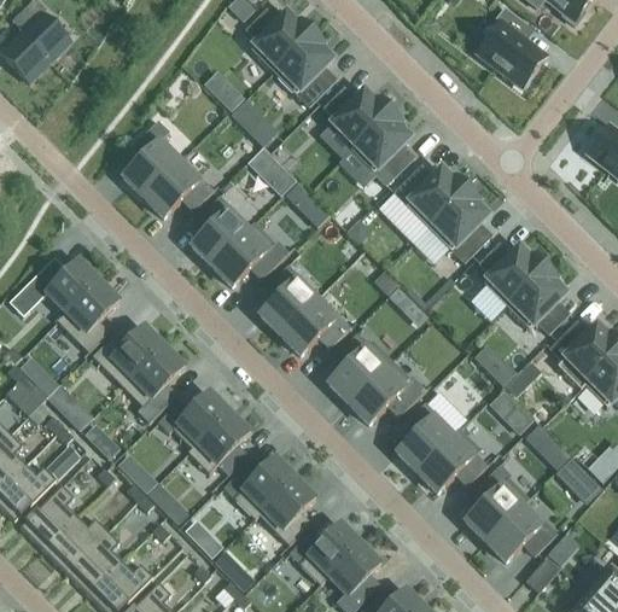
[(23,31),(0,53),(29,82),(70,41),(42,13),(46,10),(38,0),(33,0),(12,21),(23,31)]
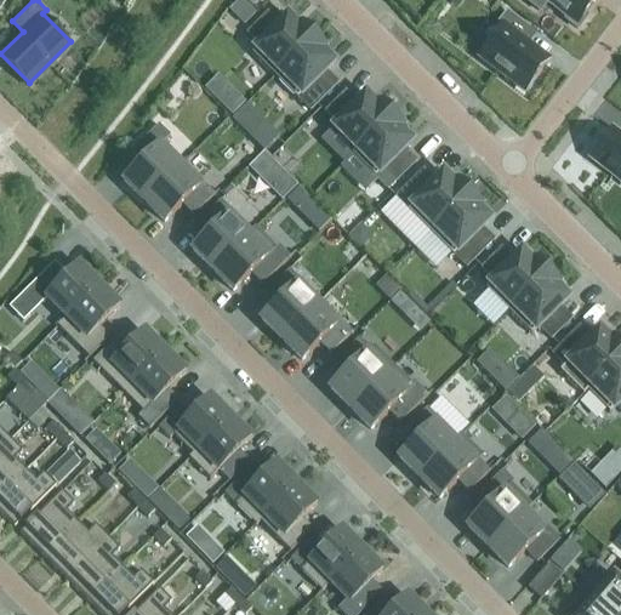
[(233,0),(228,5),(243,21),(255,9),(245,0),(233,0)]
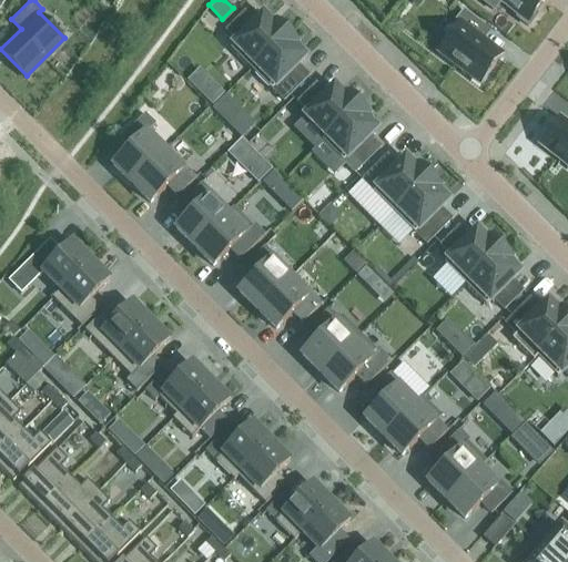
[(485,0),(494,7),(499,0),(504,0),(519,12),(517,14),(528,22),(536,11),(535,10),(541,0),(485,0)]
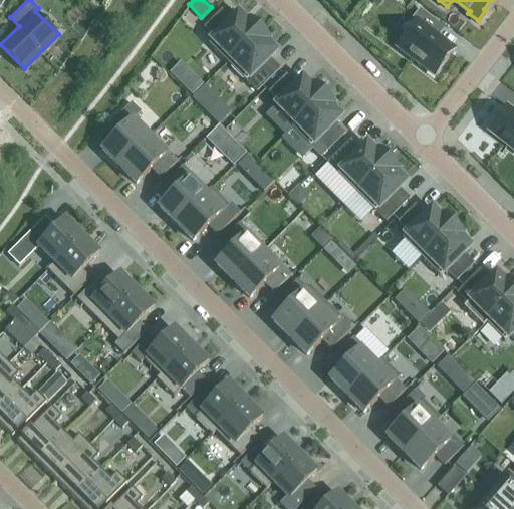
[(416,18),(397,43),(400,44),(398,46),(409,55),(411,53),(435,72),(454,47),(437,34),(444,24),(439,20),(419,5),(412,15),(416,18)]
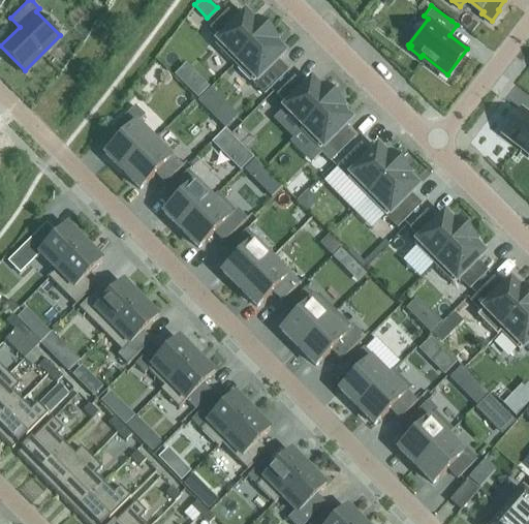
[(228,7),(210,25),(221,36),(214,42),(234,62),(267,29),(257,20),(254,22),(245,11),(239,19),(228,7)]
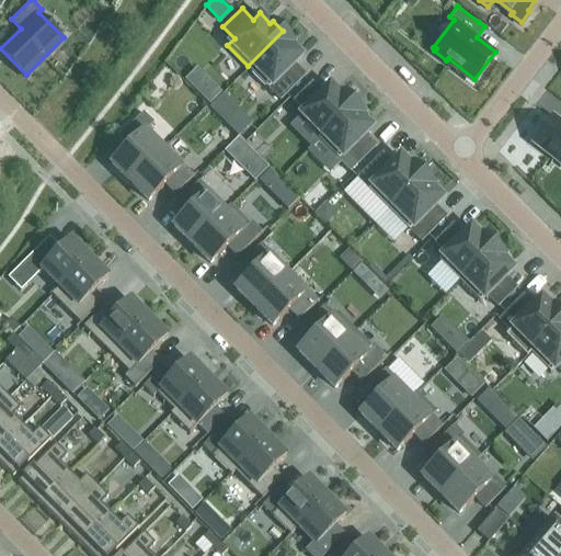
[(283,31),(248,66),(268,86),(279,97),(305,71),(294,60),(300,54),(290,43),(293,41),(283,31)]
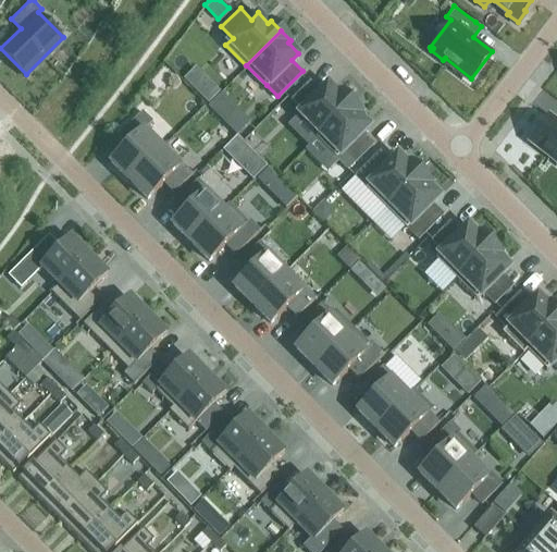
[(310,78),(292,97),(302,108),(299,111),(319,131),(320,132),(350,101),(341,90),(338,94),(327,83),(321,89),(310,78)]
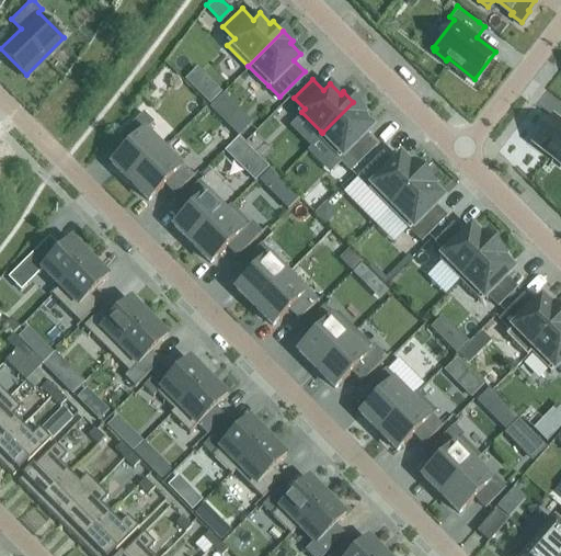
[(207,89),(201,95),(207,102),(213,95),(207,89)]
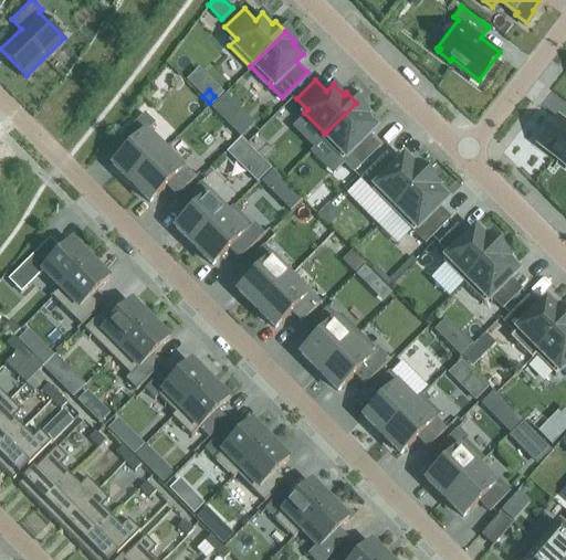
[(324,133),(321,136),(342,158),(348,151),(359,162),(379,144),(367,133),(374,126),(364,115),(366,113),(356,103),(325,134),(324,133)]
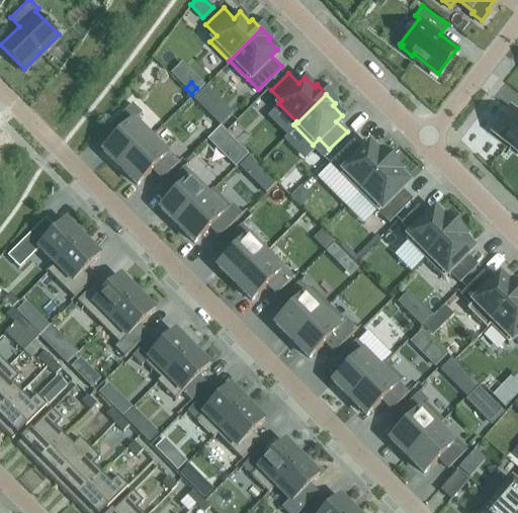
[(219,96),(205,108),(219,121),(232,109),(219,96)]
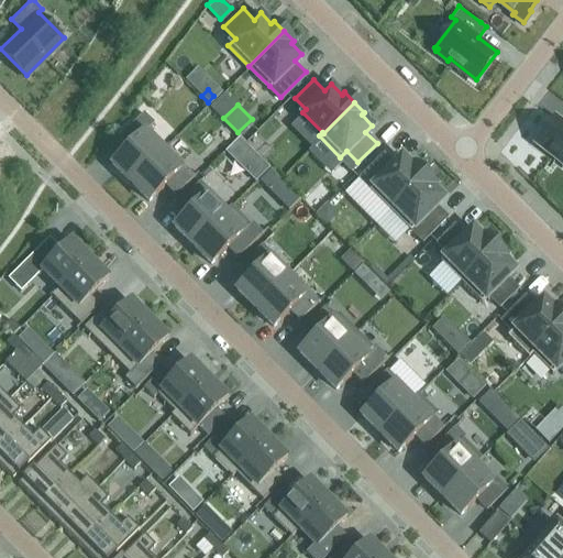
[(128,144),(112,161),(130,179),(166,144),(147,126),(154,119),(144,109),(118,134),(128,144)]
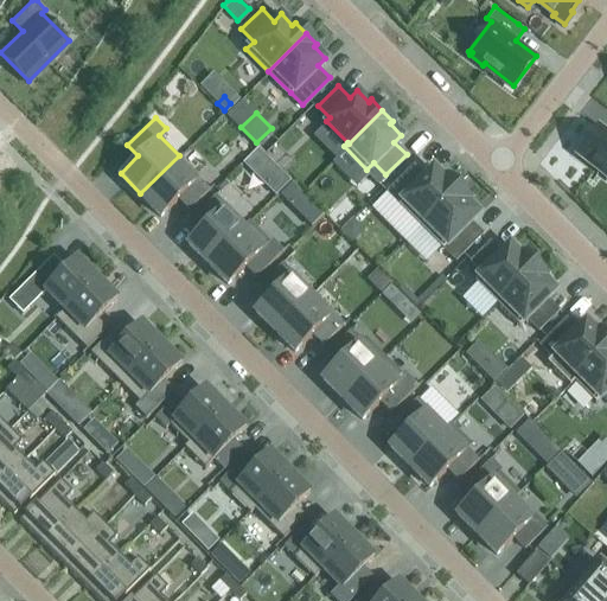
[(606,130),(598,123),(577,149),(606,172),(606,130)]
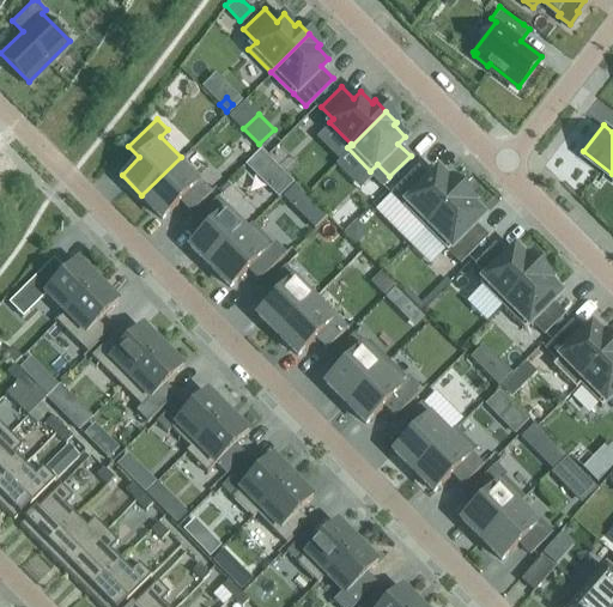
[(260,146),(244,162),(261,178),(277,163),(260,146)]
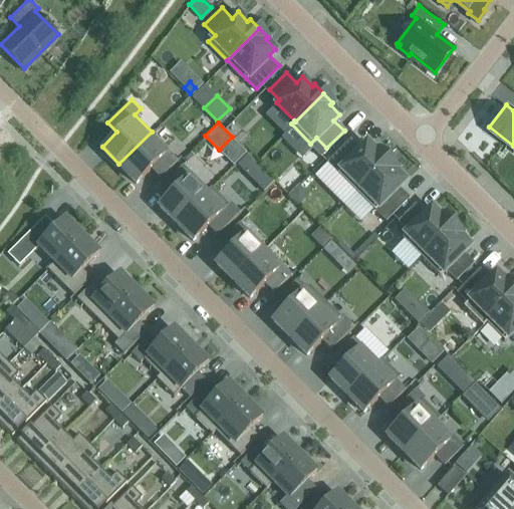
[(152,132),(118,164),(136,181),(151,166),(160,175),(178,158),(169,149),(152,132)]
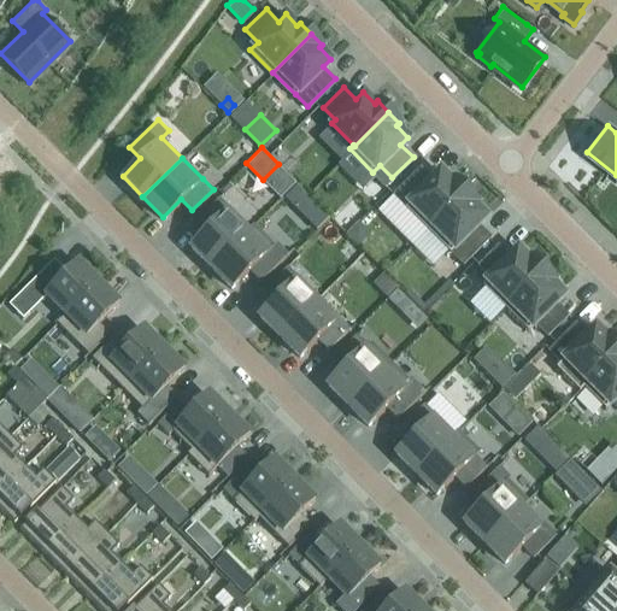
[(421,164),(393,192),(405,205),(428,228),(465,189),(454,178),(452,181),(441,170),(433,177),(421,164)]
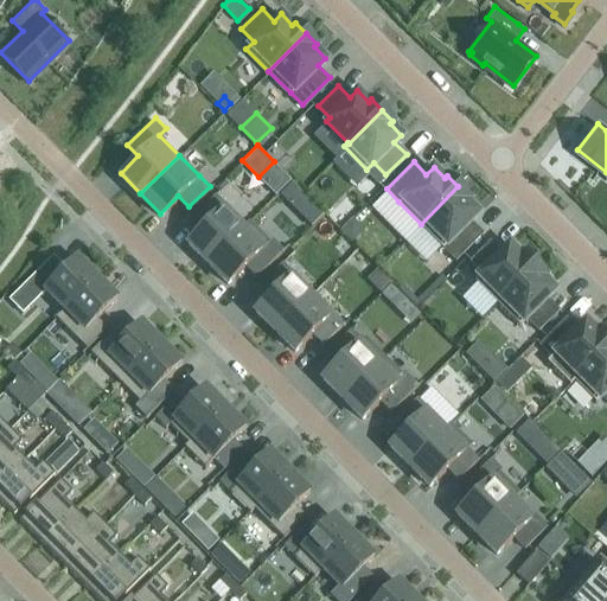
[(292,179),(280,191),(311,223),(323,212),(292,179)]
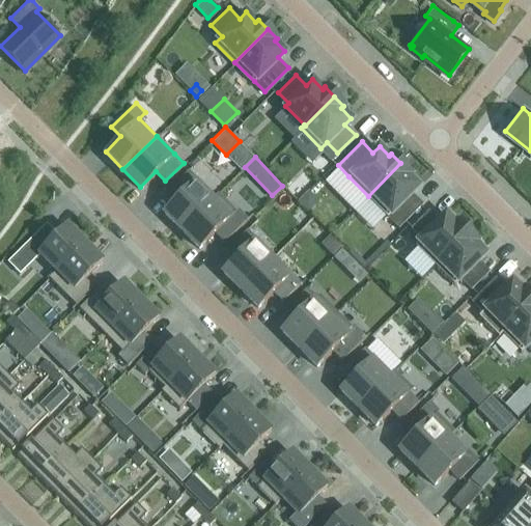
[(400,163),(368,196),(387,215),(393,209),(404,220),(422,202),(412,191),(418,185),(408,175),(411,172),(400,163)]
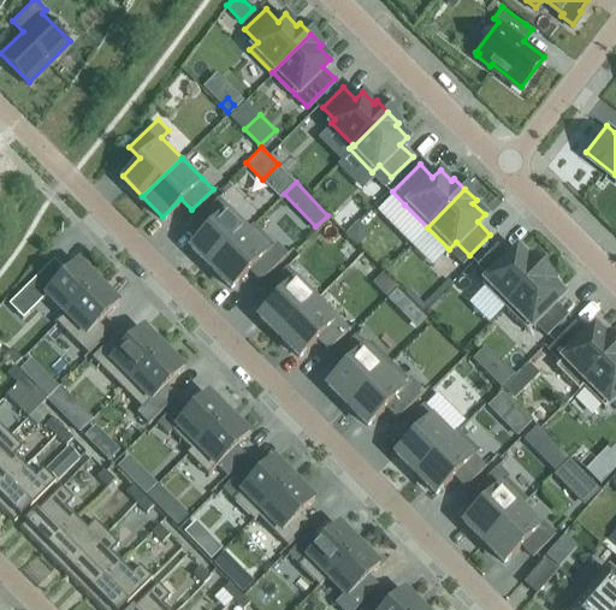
[(208,227),(191,244),(211,265),(249,226),(249,225),(219,195),(197,215),(208,227)]
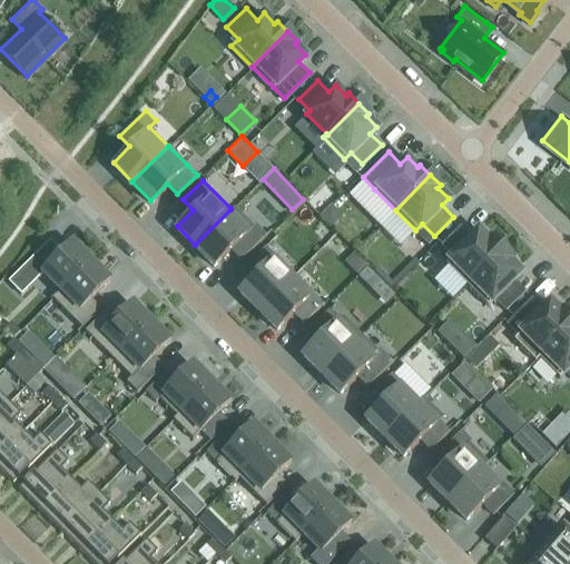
[(231,209),(195,245),(214,264),(231,247),(241,258),(266,231),(256,221),(254,224),(234,205),(231,208),(231,209)]
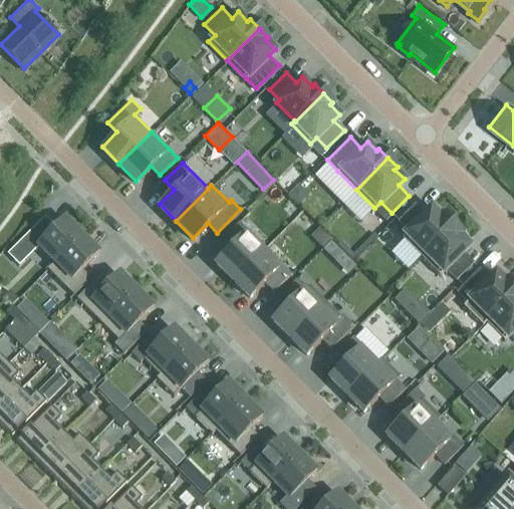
[(335,214),(348,227),(361,215),(348,201),(335,214)]
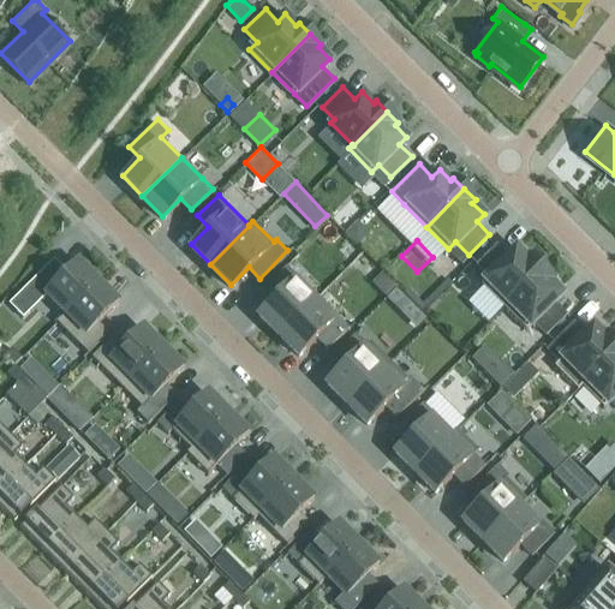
[(497,242),(476,262),(489,275),(481,282),(503,304),(542,267),(531,256),(527,258),(517,246),(509,254),(497,242)]
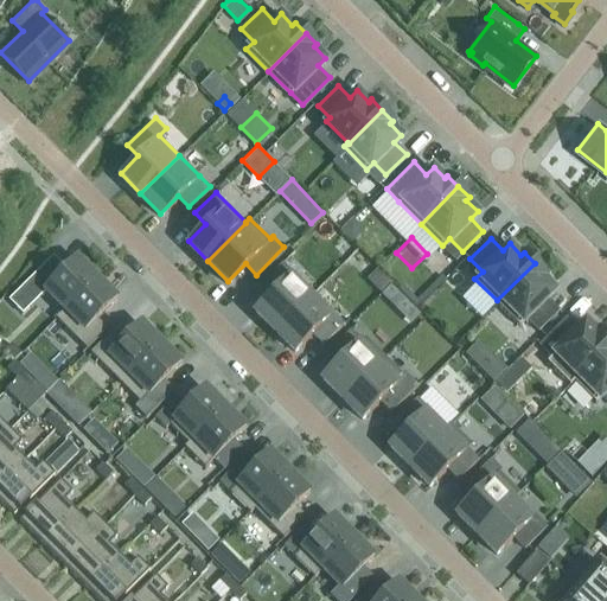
[(53,253),(26,279),(40,293),(45,288),(64,307),(96,275),(77,255),(66,266),(53,253)]
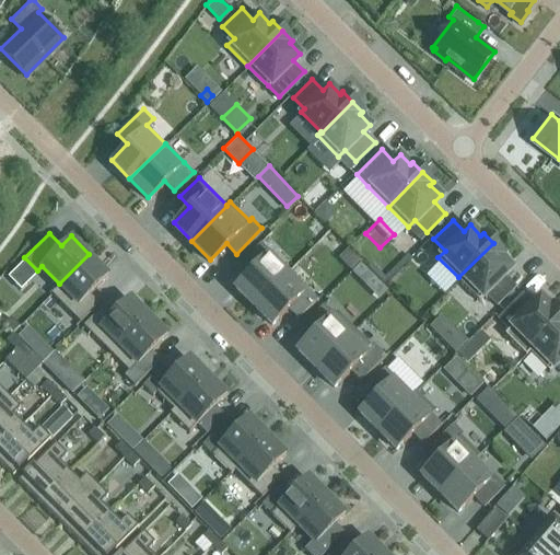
[(252,269),(235,285),(254,303),(286,272),(268,253),(271,250),(260,240),(242,258),(252,269)]
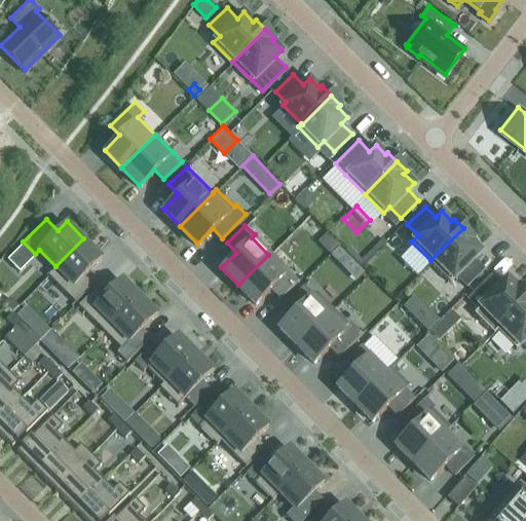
[(463,228),(430,260),(450,280),(456,273),(466,284),(484,266),(474,256),(480,250),(471,239),(473,237),(463,228)]
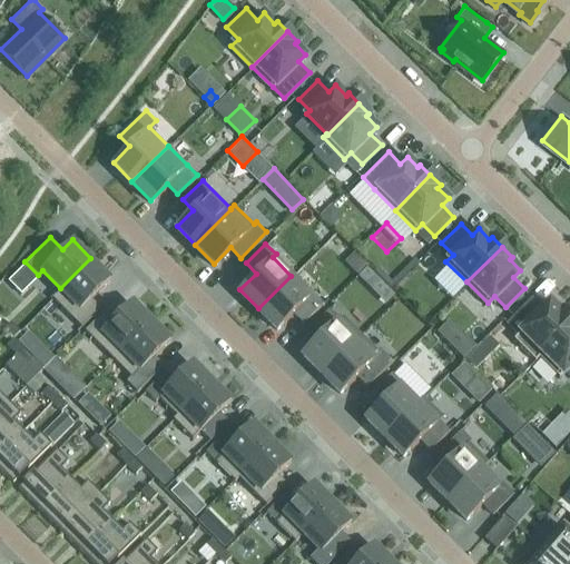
[(353,248),(343,259),(356,273),(367,261),(353,248)]
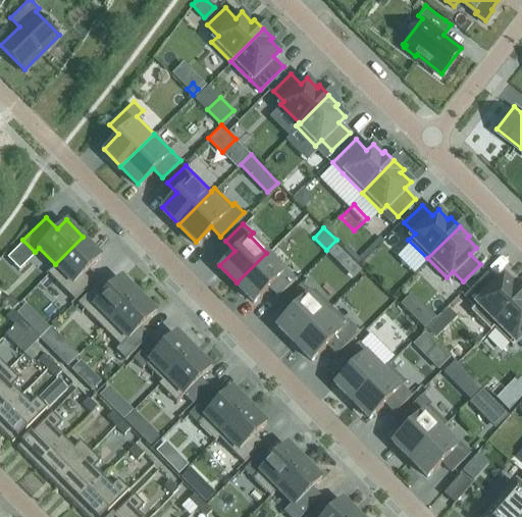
[(55,264),(48,270),(74,298),(92,280),(83,271),(100,254),(83,237),(55,264)]
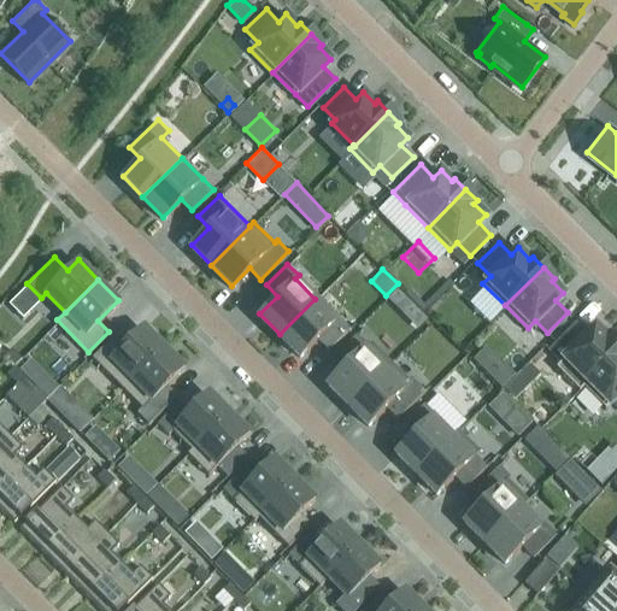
[(406,295),(397,286),(386,297),(395,306),(406,295)]
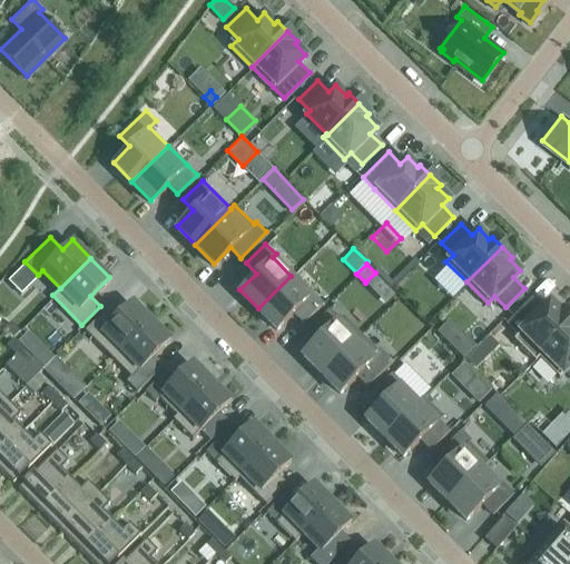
[(291,276),(258,308),(277,327),(293,310),(310,295),(291,276)]
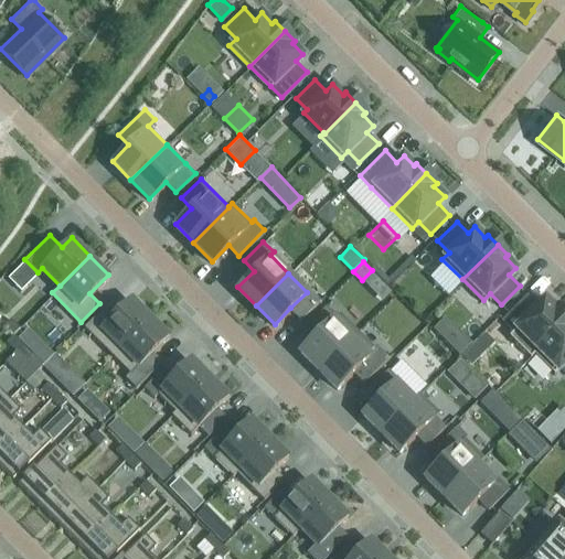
[(528,293),(502,319),(513,330),(509,334),(531,355),(534,352),(533,351),(564,319),(564,312),(558,305),(556,309),(545,298),(539,304),(528,293)]
